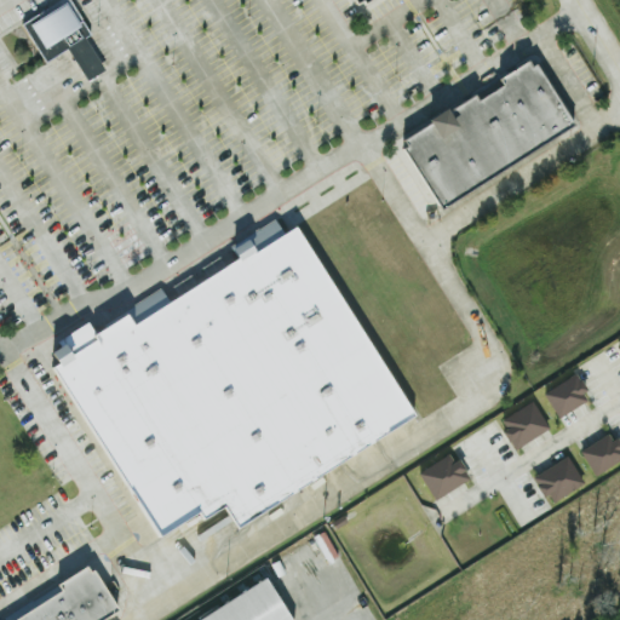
[(63,0),(24,22),(46,62),(70,49),(89,81),(105,70),(87,38),(91,35),(70,0),(63,0)]
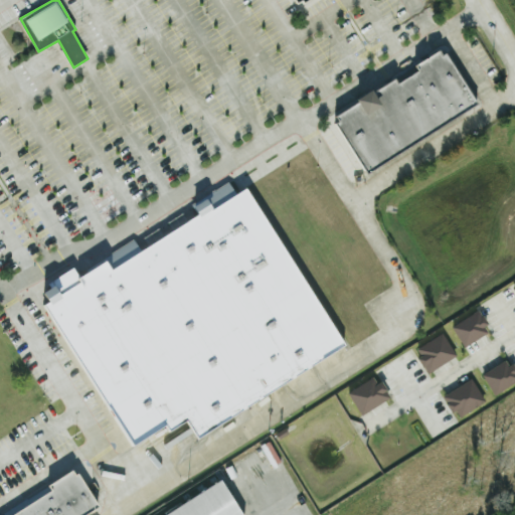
[(50,304),(247,186),(343,346),(195,435),(184,414),(134,445),(50,304)]
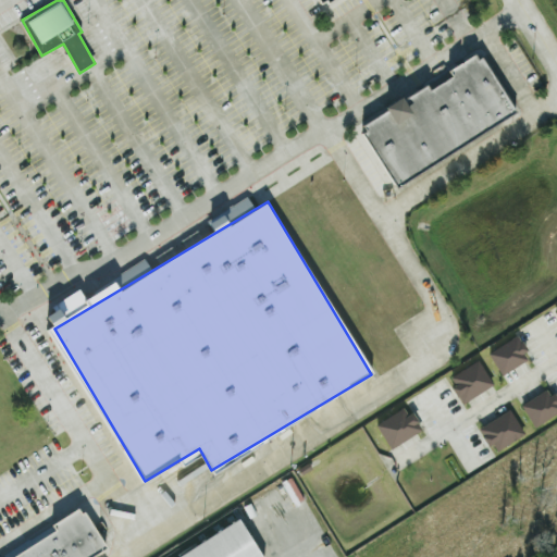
[(531,361),(521,337),(490,351),(499,375),(531,361)]
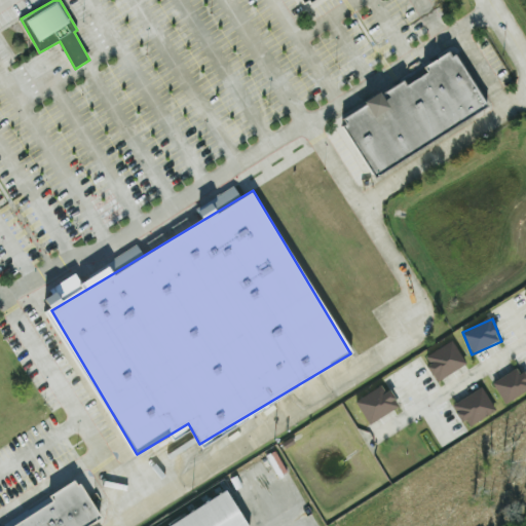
[(466,365),(452,341),(424,358),(439,382),(466,365)]
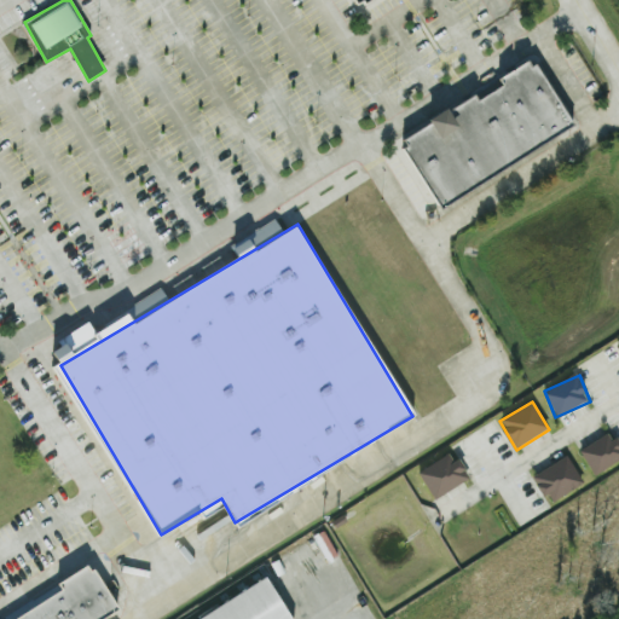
[(618,438),(618,439),(613,441),(609,434),(579,450),(593,475),(618,462),(618,438)]
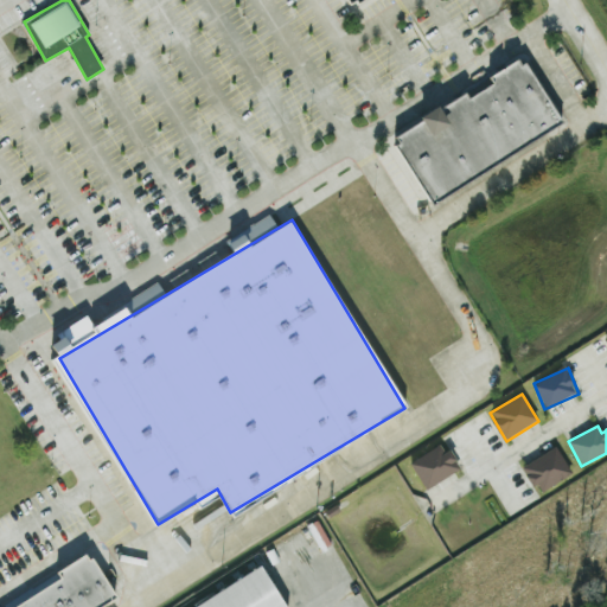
[(447,454),(441,445),(410,465),(427,491),(462,468),(452,451),(447,454)]
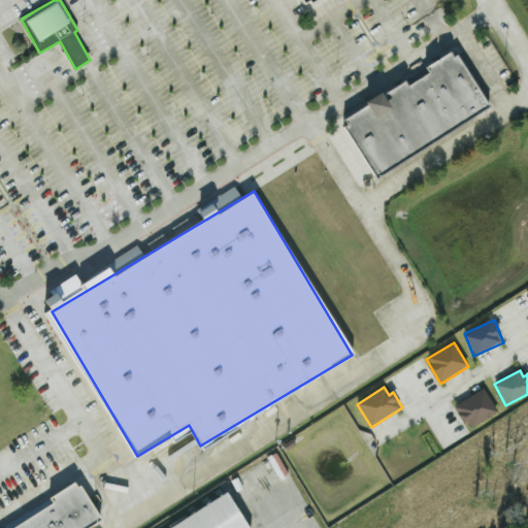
[(456,404),(468,429),(497,414),(485,390),(456,404)]
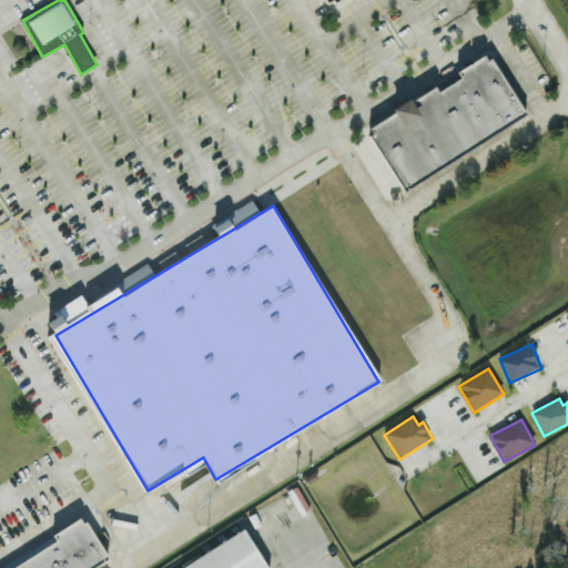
[(51,536),(79,518),(81,524),(84,521),(109,559),(94,567),(10,567),(54,540),(51,536)]
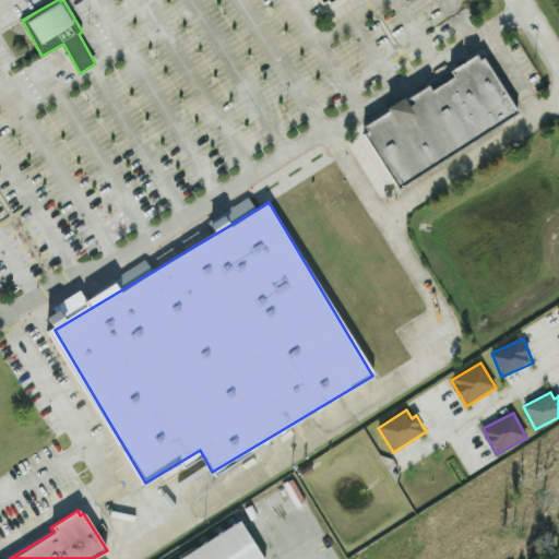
[(177,558),(238,521),(262,558),(177,558)]
